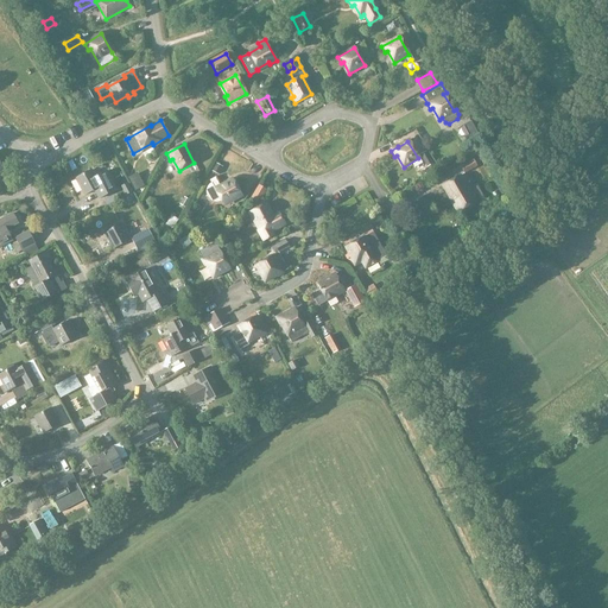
[(482,149),(476,153),(482,163),(483,165),(489,162),(482,149)]
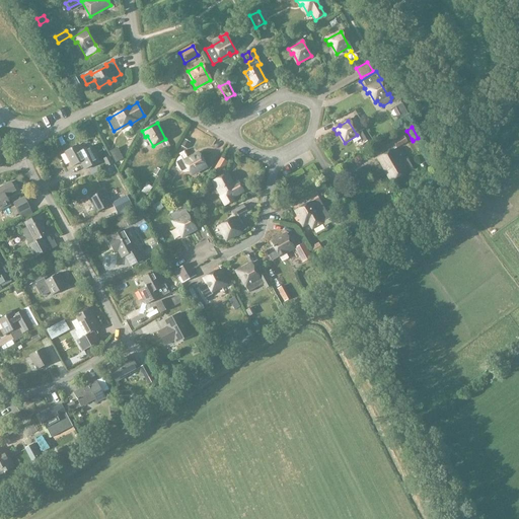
[(369,140),(363,130),(358,132),(364,143),(369,140)]
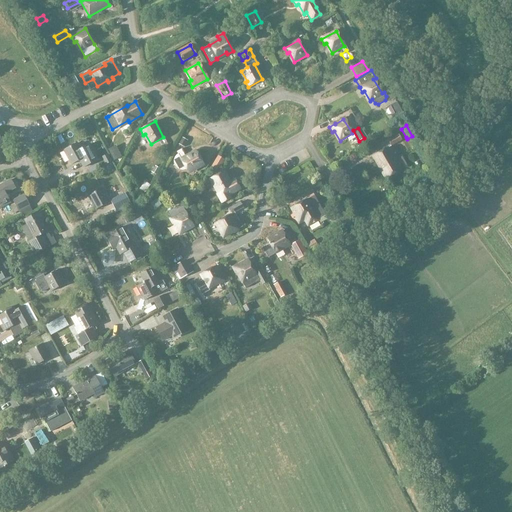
[(390,147),(401,140),(398,134),(387,141),(390,147)]
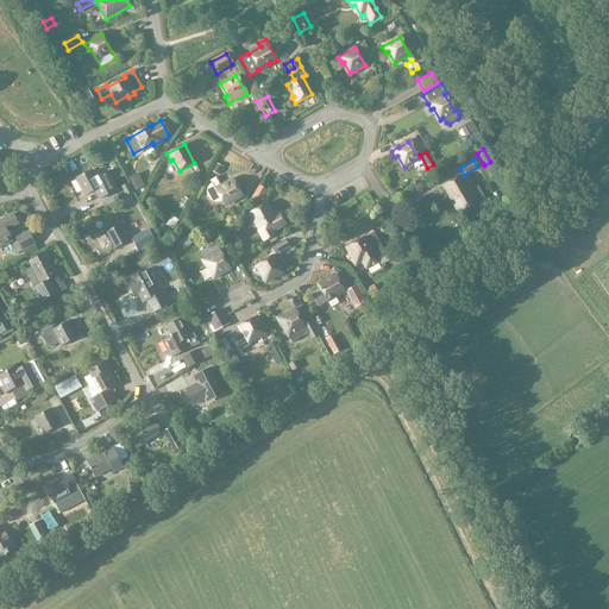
[(114,190),(105,173),(94,177),(90,170),(75,180),(85,196),(94,190),(99,200),(114,190)]
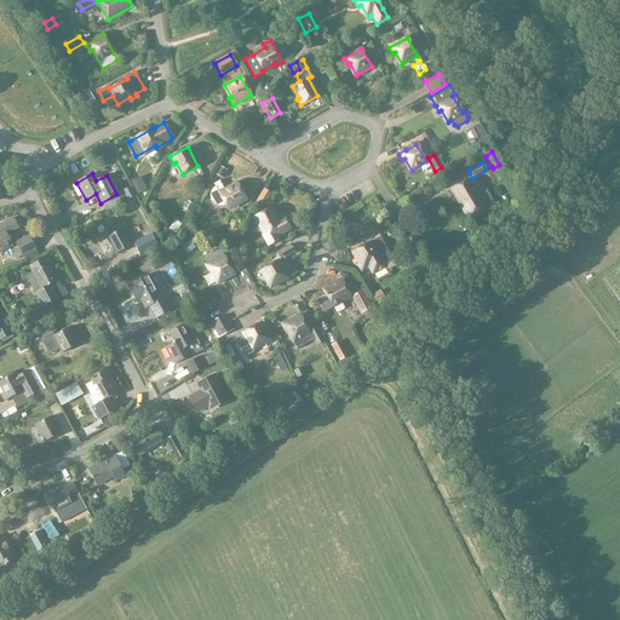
[(472,187),(469,181),(451,190),(465,217),(486,206),(484,206),(492,201),(487,193),(486,190),(480,194),(475,185),(472,187)]
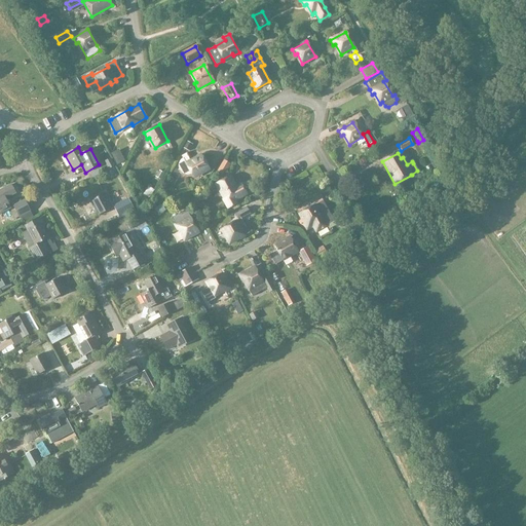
[(178,164),(178,167),(178,170),(180,173),(183,175),(185,176),(188,175),(191,174),(192,177),(202,171),(203,173),(209,170),(200,155),(189,161),(185,154),(181,156),(182,158),(180,160),(179,162),(178,164)]
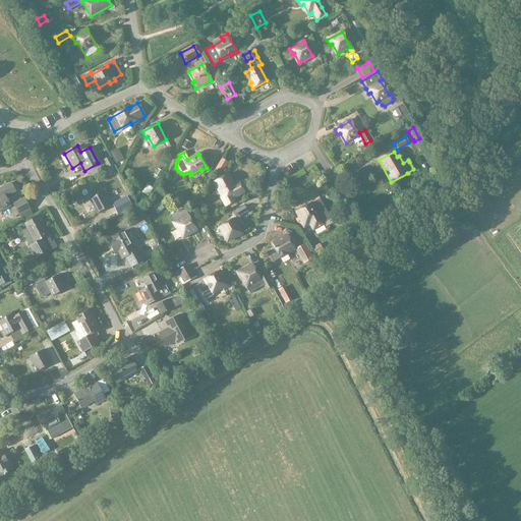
[(103,160),(107,168),(113,165),(109,157),(103,160)]
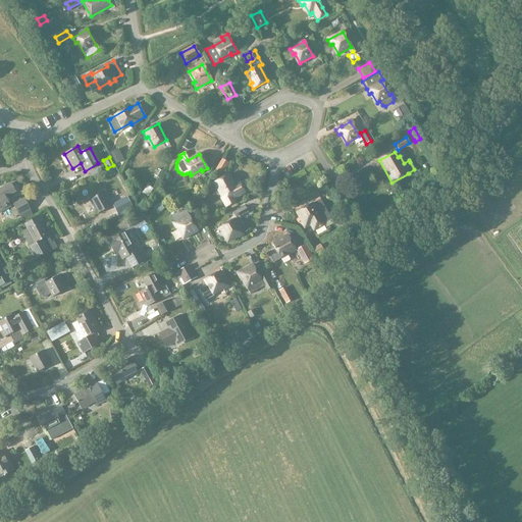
[(220,176),(227,164),(221,160),(213,172),(220,176)]
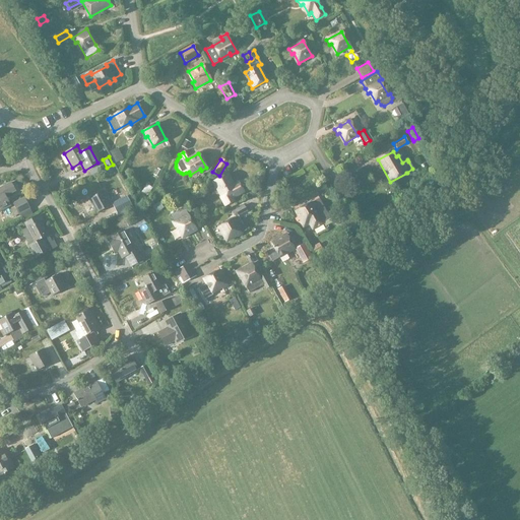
[(156,169),(153,175),(158,178),(161,172),(156,169)]
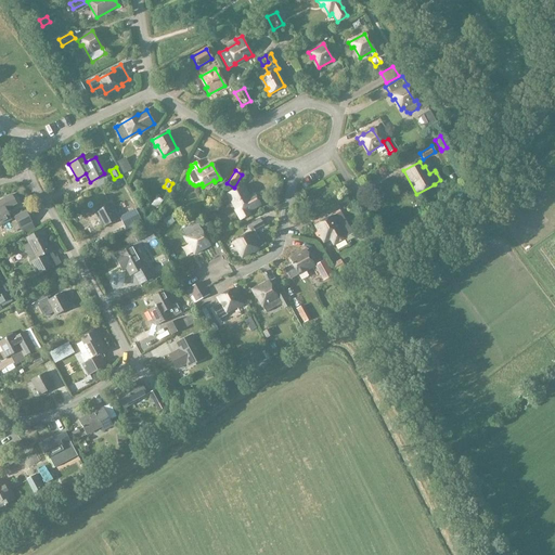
[(249,215),(248,211),(260,205),(254,194),(248,197),(242,185),(227,194),(235,209),(234,210),(240,220),(249,215)]
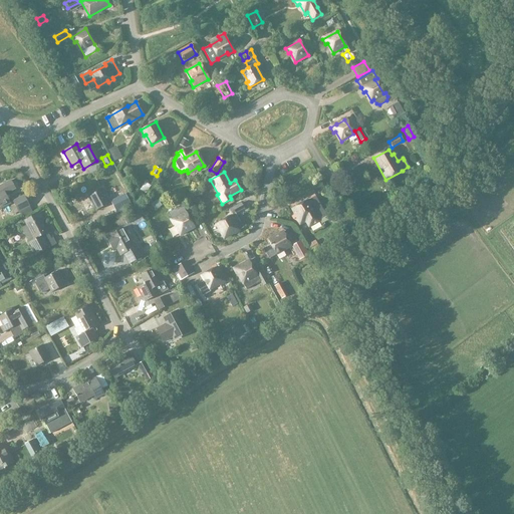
[(0,208),(10,203),(5,194),(15,189),(10,181),(0,186),(0,208)]
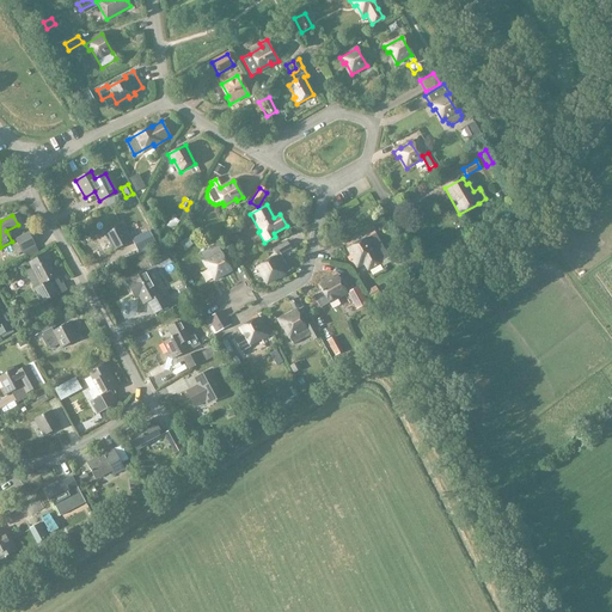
[(104,234),(114,251),(130,243),(121,226),(104,234)]
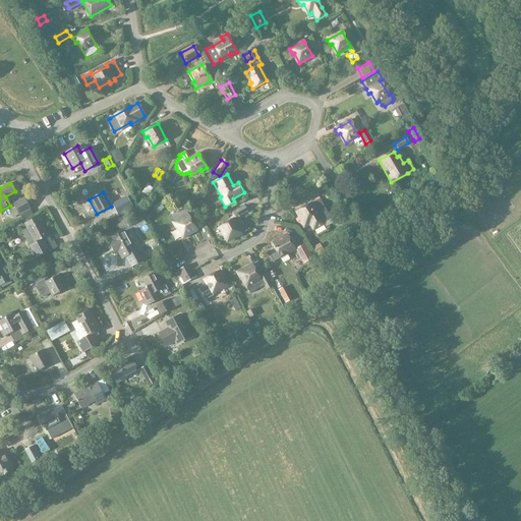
[(126,196),(112,205),(119,218),(126,214),(124,211),(131,207),(126,196)]
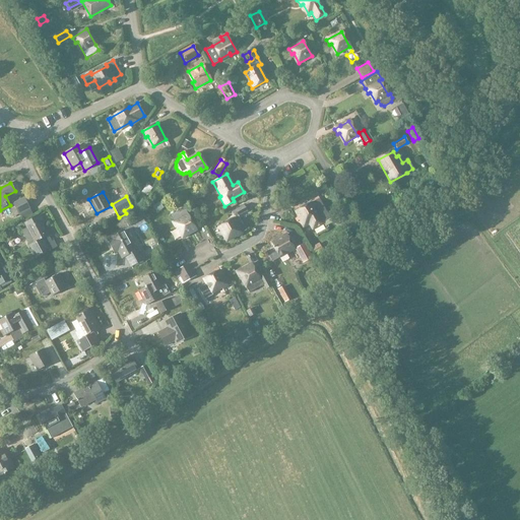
[(12,204),(18,214),(29,208),(23,198),(12,204)]
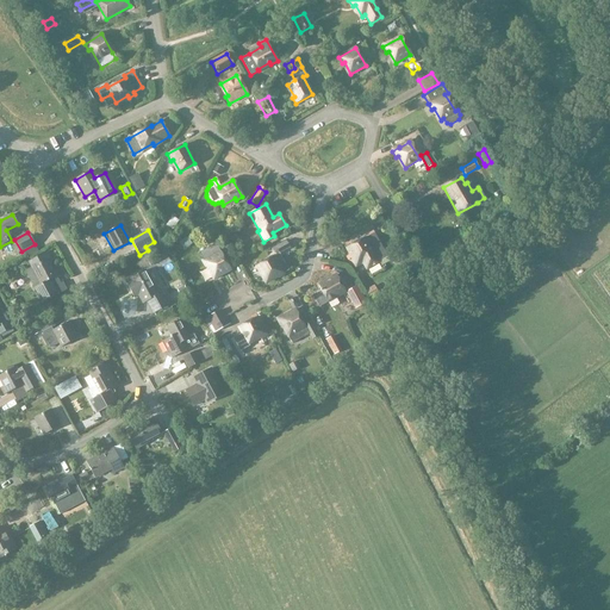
[(347,249),(352,257),(347,260),(350,266),(355,263),(356,266),(362,262),(366,271),(379,263),(378,262),(387,257),(374,234),(347,249)]
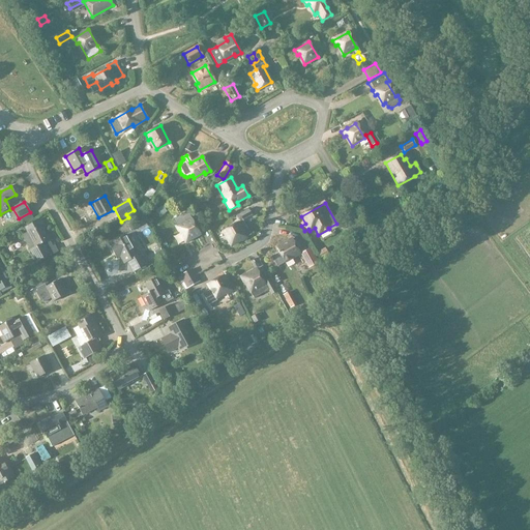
[(223,233),(230,245),(240,239),(241,241),(247,238),(246,237),(251,234),(242,221),(251,215),(247,209),(237,216),(240,222),(238,223),(238,224),(223,233)]
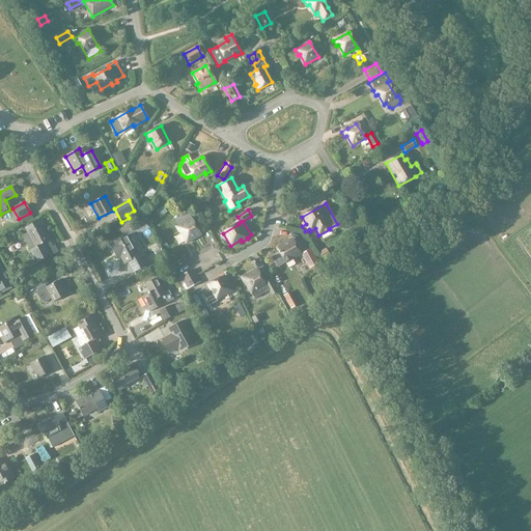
[(186,213),(172,220),(176,227),(175,228),(178,234),(179,233),(186,244),(200,235),(188,213),(186,213)]
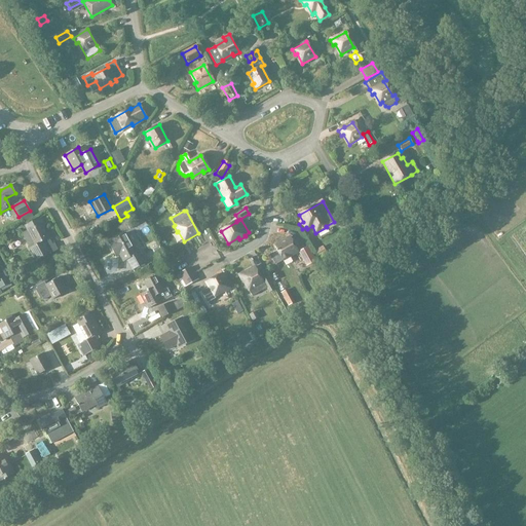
[(22,234),(29,248),(35,258),(32,259),(37,269),(54,259),(51,253),(58,250),(53,243),(52,245),(41,224),(43,223),(39,217),(30,222),(33,228),(22,234)]
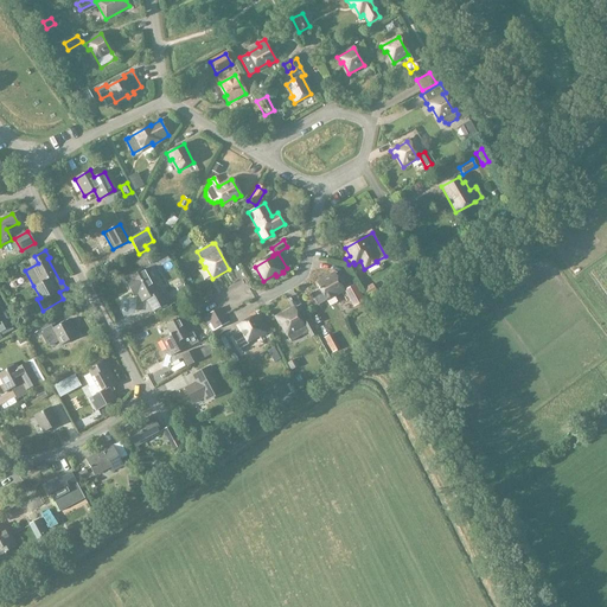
[(129,279),(125,281),(133,296),(136,294),(141,302),(146,300),(153,312),(168,304),(161,291),(158,293),(148,278),(144,269),(128,278),(129,279)]
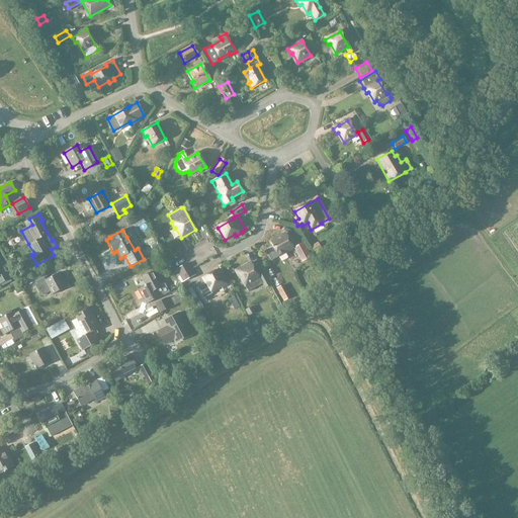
[(265,251),(270,261),(277,257),(276,255),(286,250),(287,251),(293,248),(285,234),(269,243),(272,247),(265,251)]
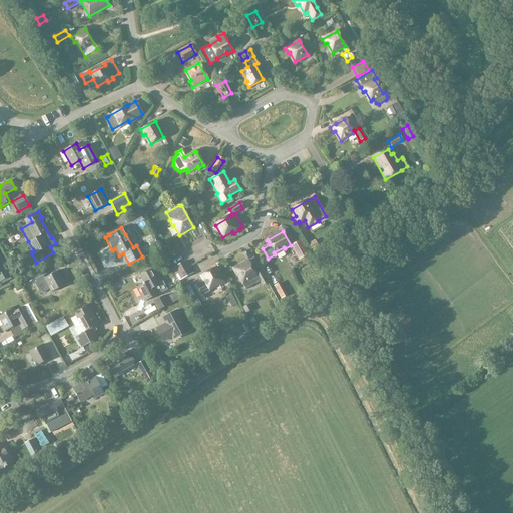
[(308,254),(300,240),(299,240),(296,242),(291,245),(299,261),(308,254)]
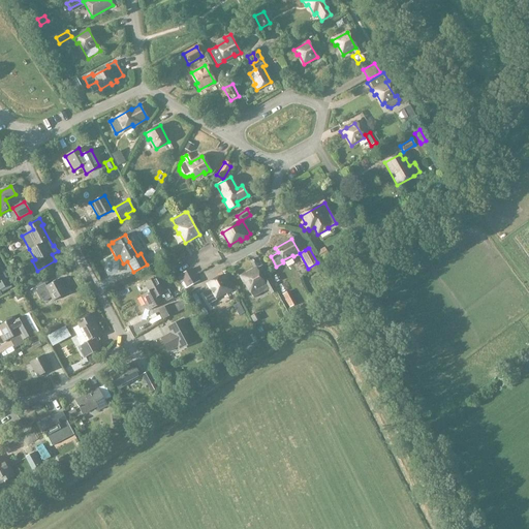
[(0,289),(9,285),(6,279),(0,267),(0,289)]
